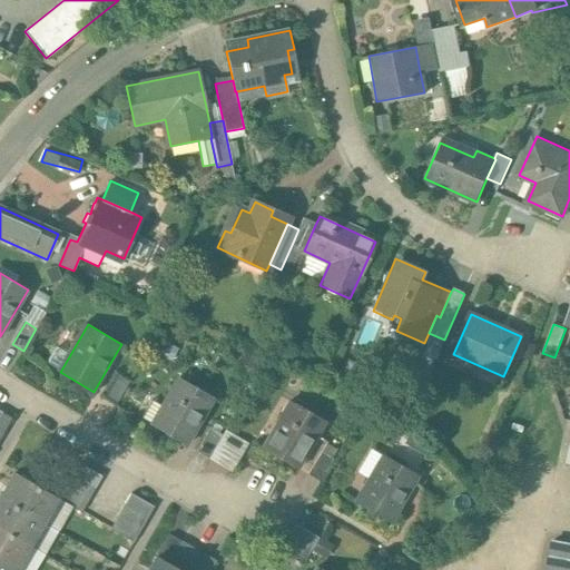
[(557,365),(540,357),(537,367),(552,375),(557,365)]
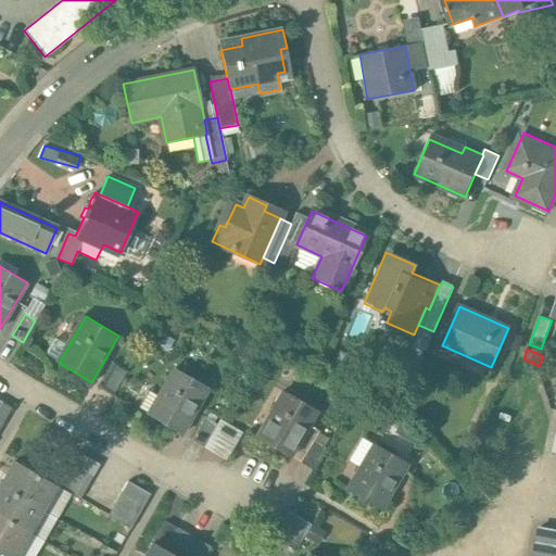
[(115,366),(101,389),(114,395),(127,373),(115,366)]
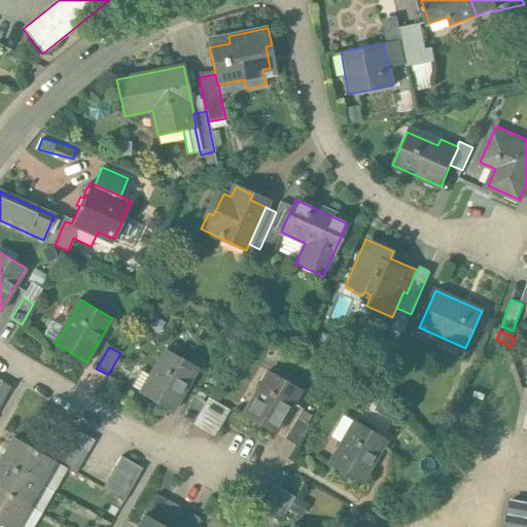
[(197,369),(165,350),(140,394),(171,412),(197,369)]
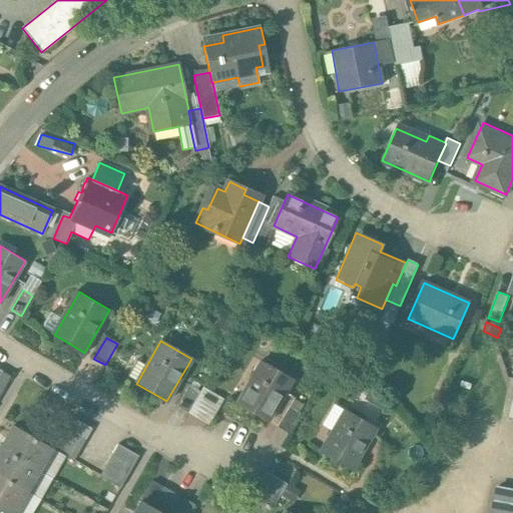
[(292,380),(261,362),(235,404),(268,422),(292,380)]
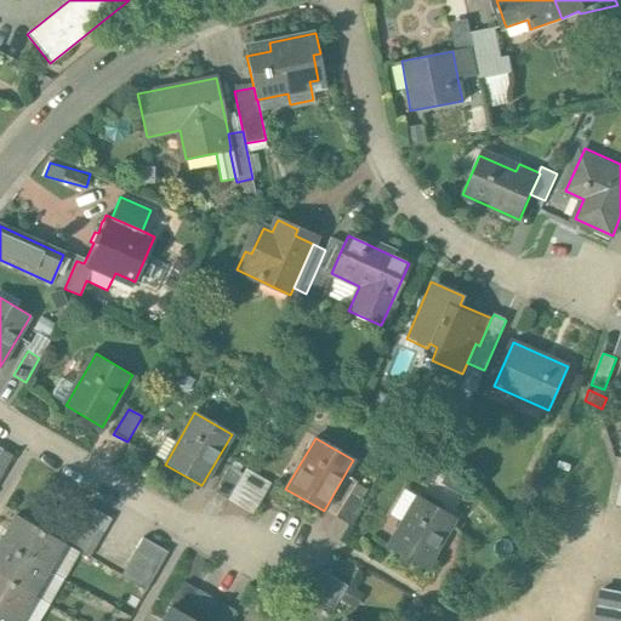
[(241,476),(228,468),(214,494),(227,501),(241,476)]
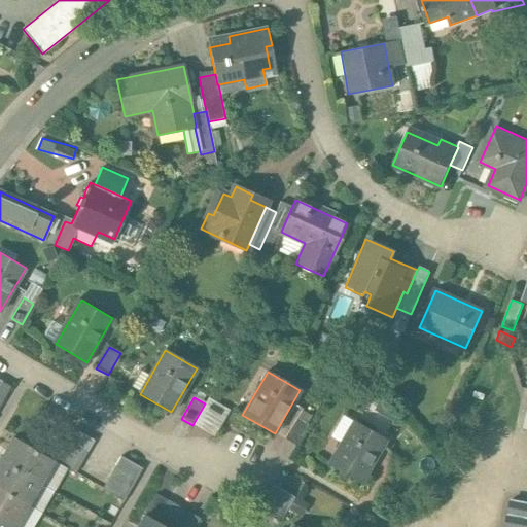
[(296,418),(284,440),(295,446),(309,424),(296,418)]
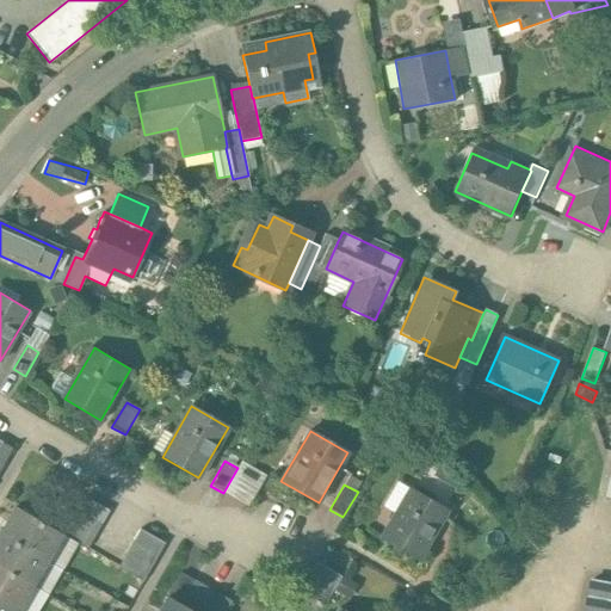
[(446,511),(409,489),(381,539),(418,561),(446,511)]
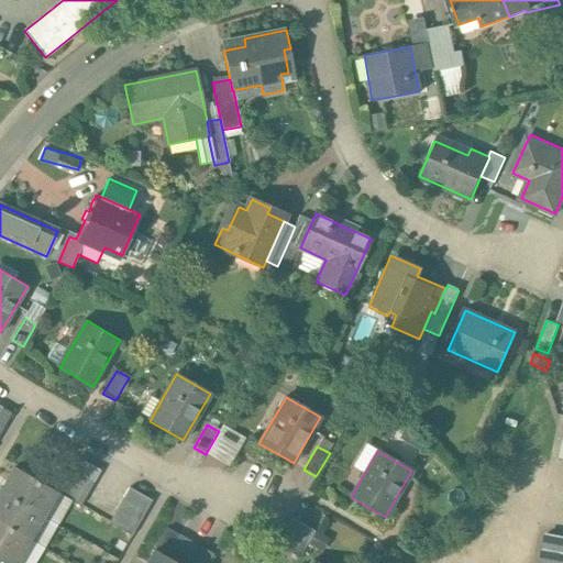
[(101,471),(78,457),(72,470),(95,483),(101,471)]
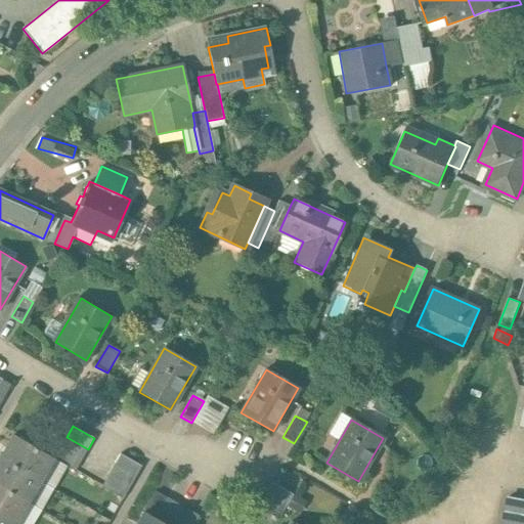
[(52,457),(13,435),(1,456),(40,479),(52,457)]
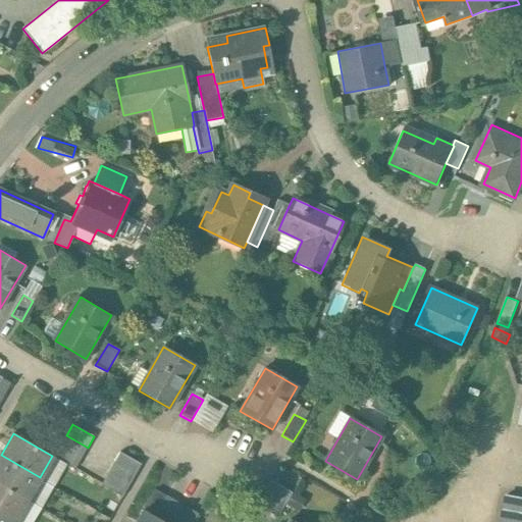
[(88,448),(66,435),(60,446),(82,458),(88,448)]
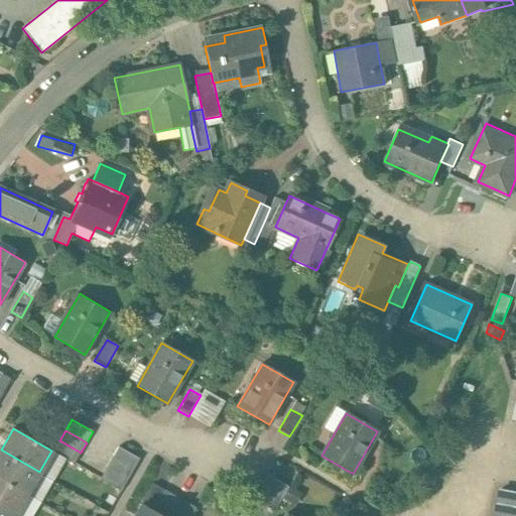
[(81,453),(59,440),(53,452),(74,464),(81,453)]
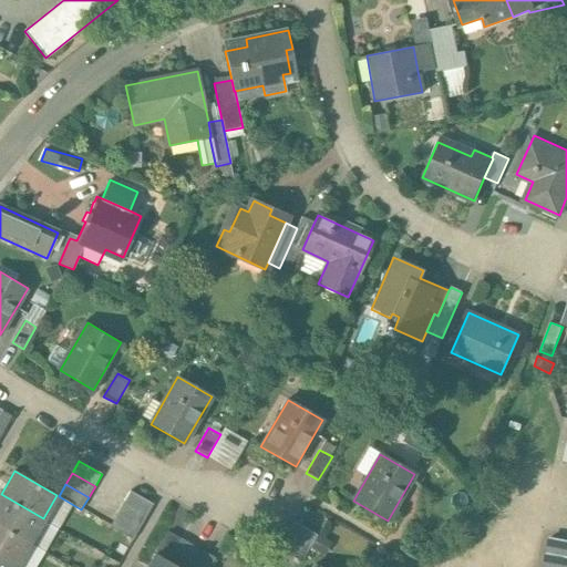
[(154,504),(131,491),(124,503),(146,516),(154,504)]
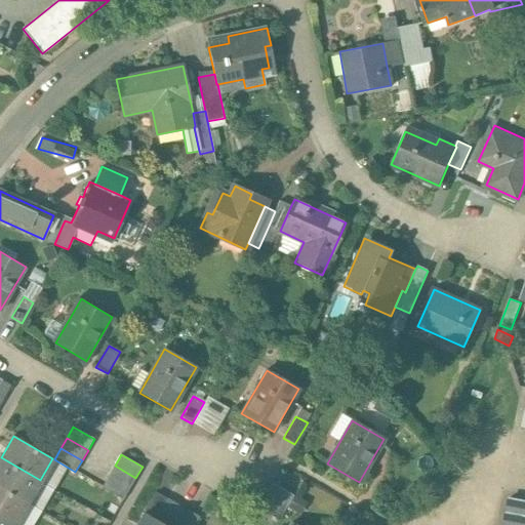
[(40,480),(1,457),(0,458),(0,486),(28,502),(40,480)]
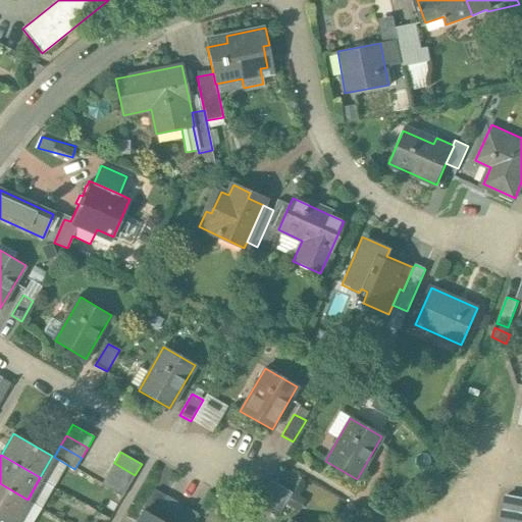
[(135,475),(114,463),(107,473),(128,485),(135,475)]
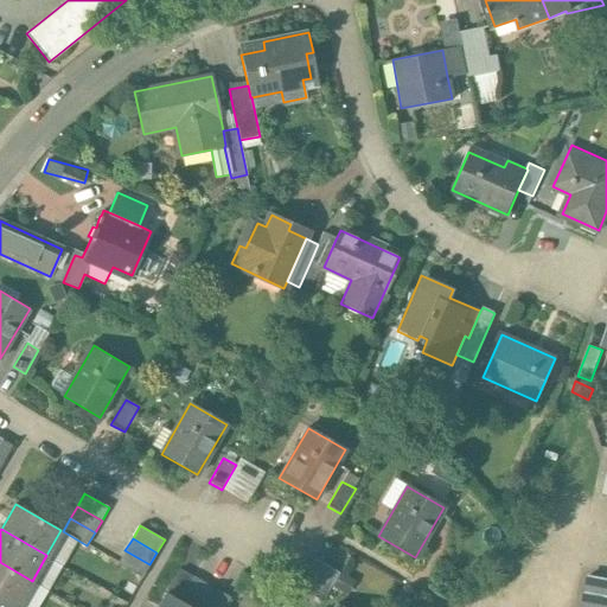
[(149,564),(125,550),(117,563),(142,577),(149,564)]
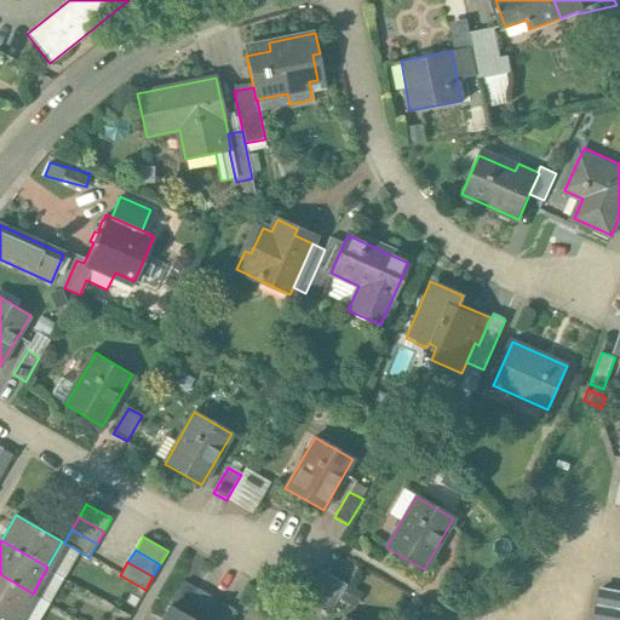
[(348,585),(322,570),(314,584),(339,598),(348,585)]
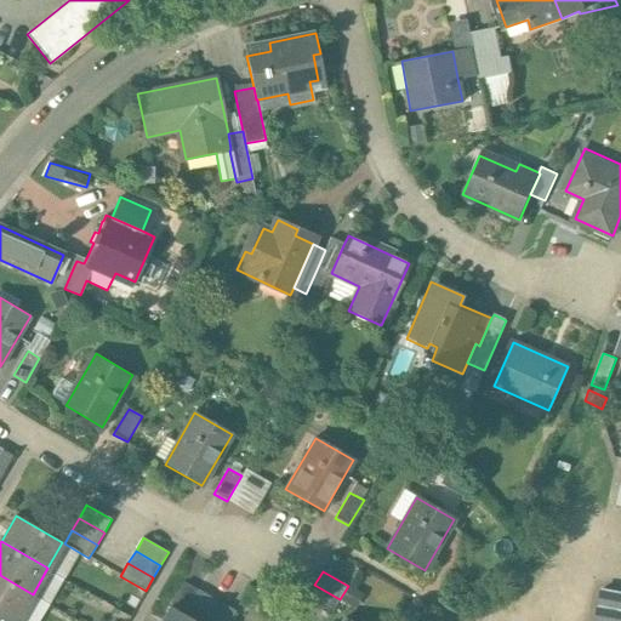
[(33,594),(0,575),(0,609),(17,620),(33,594)]
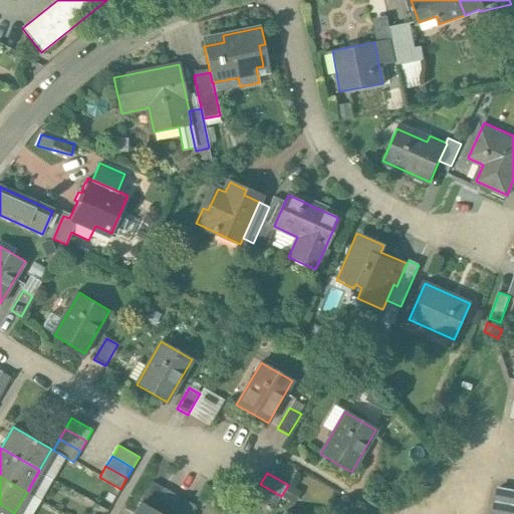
[(281,496),(260,484),(254,494),(275,506),(281,496)]
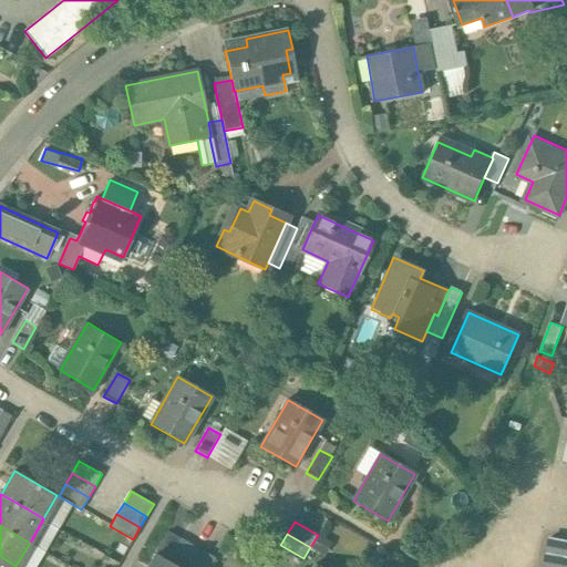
[(566,566),(566,538),(552,536),(545,566),(566,566)]
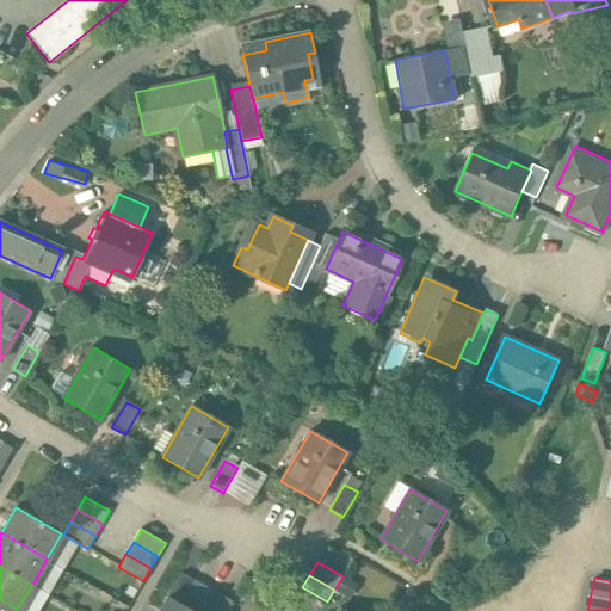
[(195,579),(180,604),(192,610),(193,610),(208,587),(195,579)]
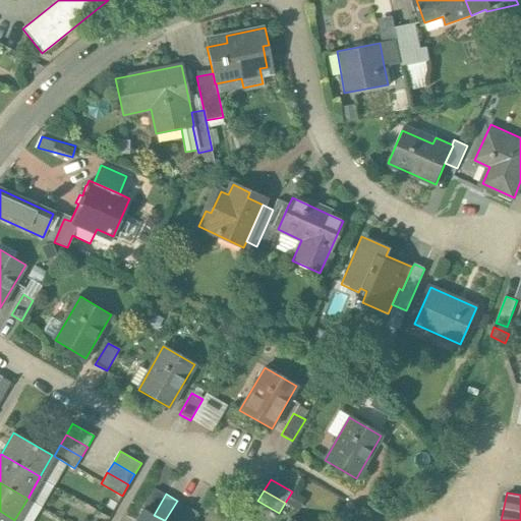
[(177,501),(165,520),(179,520),(187,507),(177,501)]
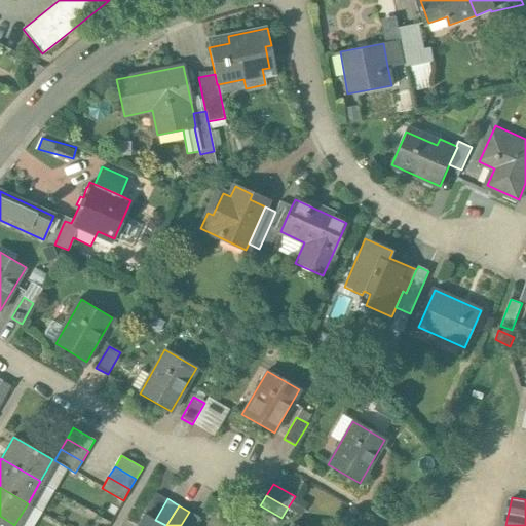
[(189,512),(181,525),(194,525),(199,518),(189,512)]
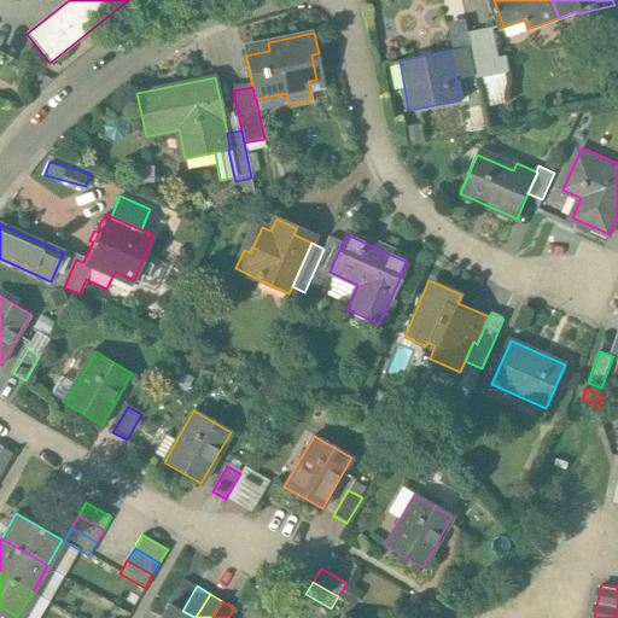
[(194,617),(182,611),(169,604),(161,617),(194,617)]
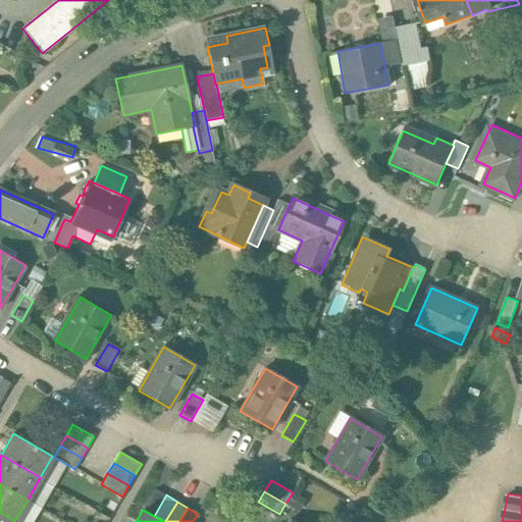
[(13,521),(14,521),(0,512),(0,521),(13,521)]
